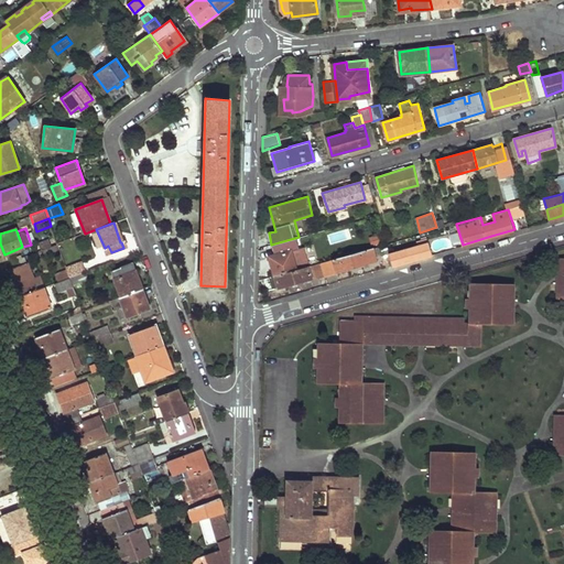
[(299,237),(271,245),(274,256),(270,257),(275,275),(296,269),(292,251),(304,247),(301,236),(299,237)]
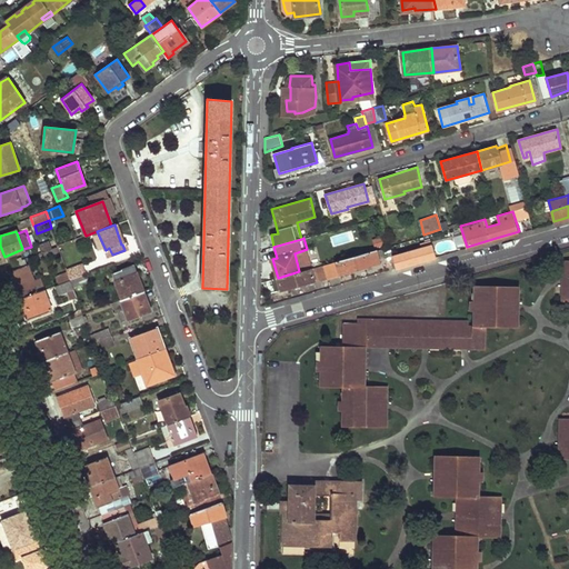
[(415,238),(392,245),(392,250),(397,249),(398,253),(418,248),(415,238)]
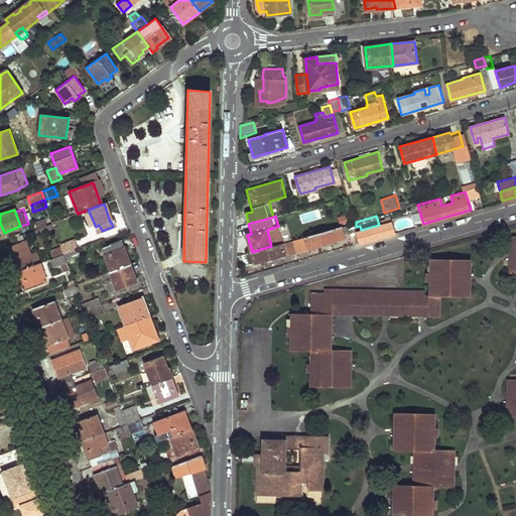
[(37,221),(39,228),(50,224),(48,219),(46,220),(46,218),(37,221)]
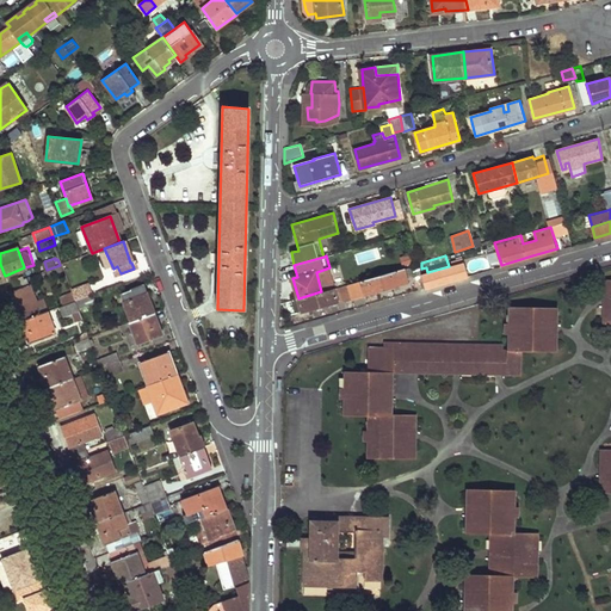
[(463,259),(452,263),(456,277),(468,275),(463,259)]
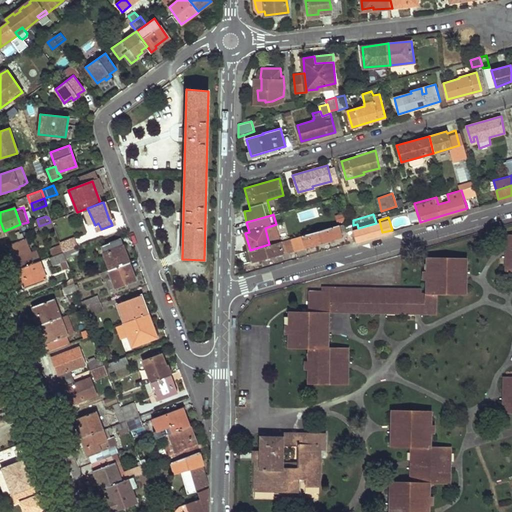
[(50,222),(39,226),(42,235),(55,230),(52,221),(50,222)]
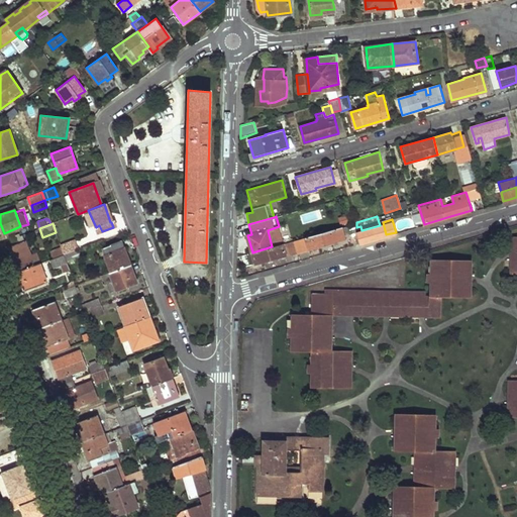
[(343,226),(294,240),(297,251),(346,237),(343,226)]
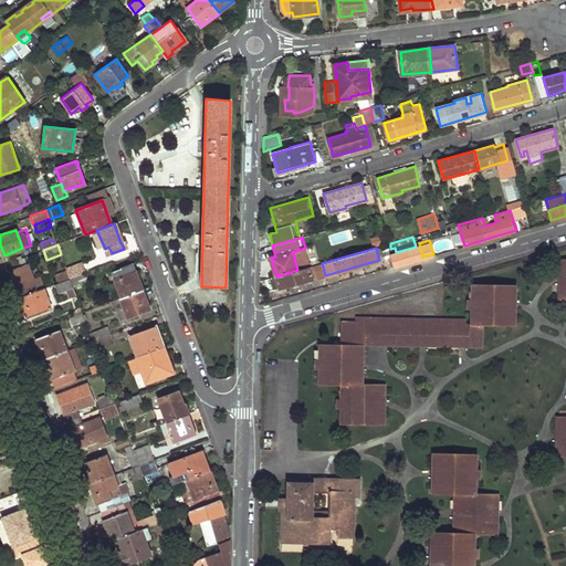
[(24,257),(9,262),(12,271),(10,272),(20,297),(43,289),(39,275),(32,278),(24,257)]
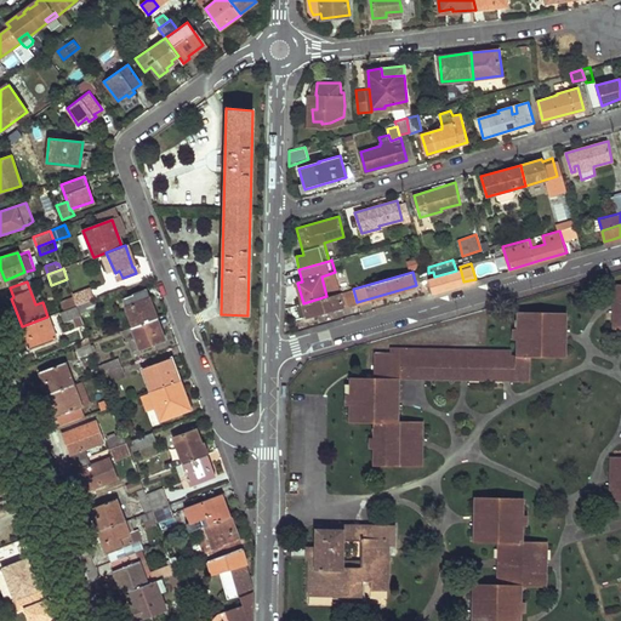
[(91,289),(73,296),(77,305),(89,300),(93,298),(91,289)]
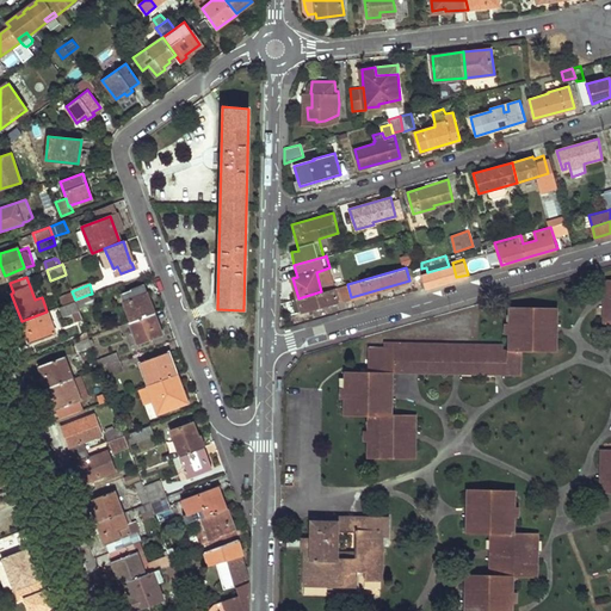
[(321,291),(298,298),(302,312),(351,297),(347,284),(321,291)]
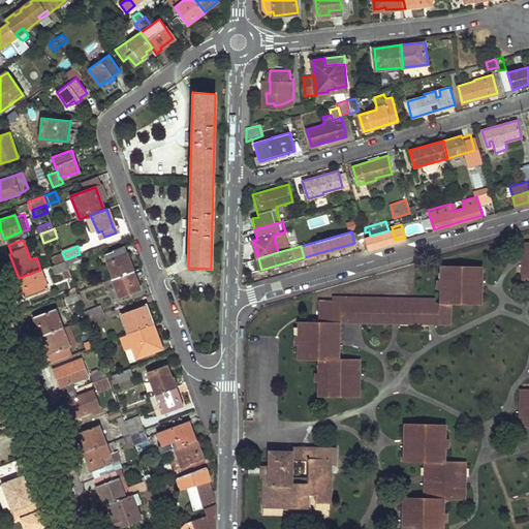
[(118,250),(105,255),(114,278),(133,271),(126,254),(120,256),(118,250)]
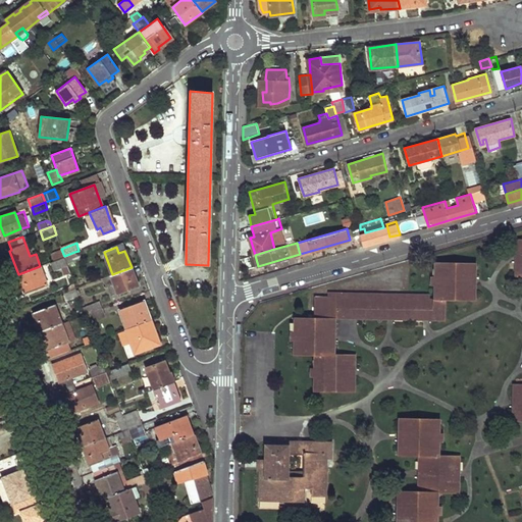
[(64,256),(67,263),(76,260),(74,252),(64,256)]
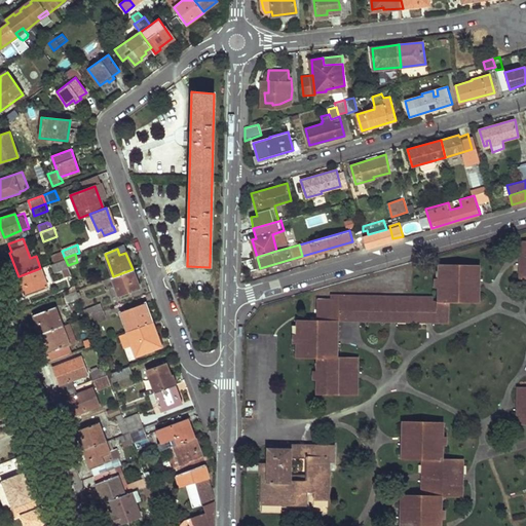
[(65,258),(52,263),(55,270),(63,267),(68,265),(65,258)]
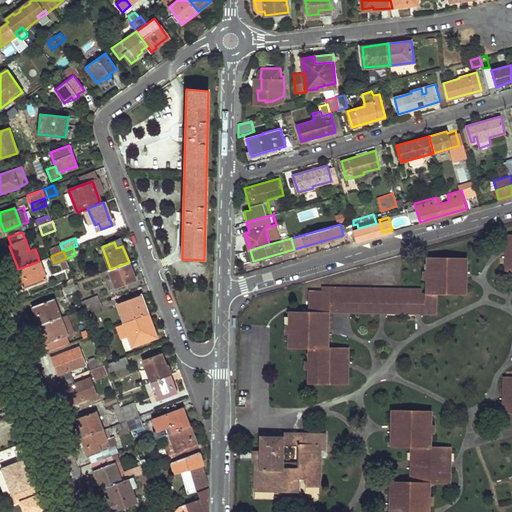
[(326,291),(326,308),(437,310),(437,294),(463,294),(464,258),(430,257),(430,270),(427,270),(423,270),(423,279),(426,279),(430,279),(429,290),(426,290),(426,293),(326,291)]
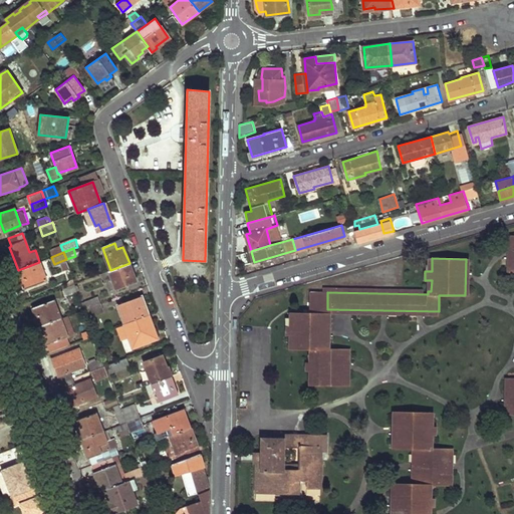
[(39,262),(18,270),(25,288),(46,281),(39,262)]
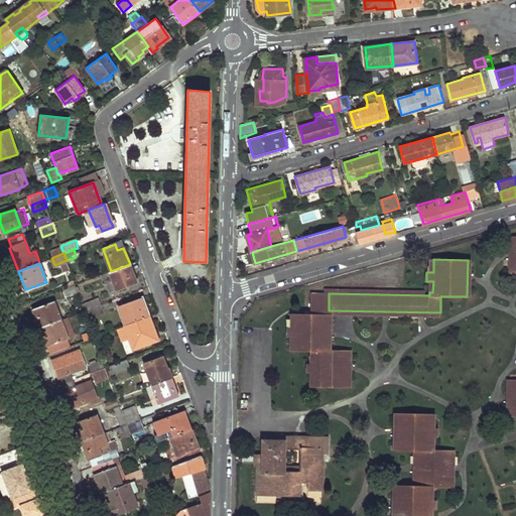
[(105,283),(108,282),(111,290),(116,288),(117,290),(137,282),(130,264),(111,271),(102,274),(105,283)]
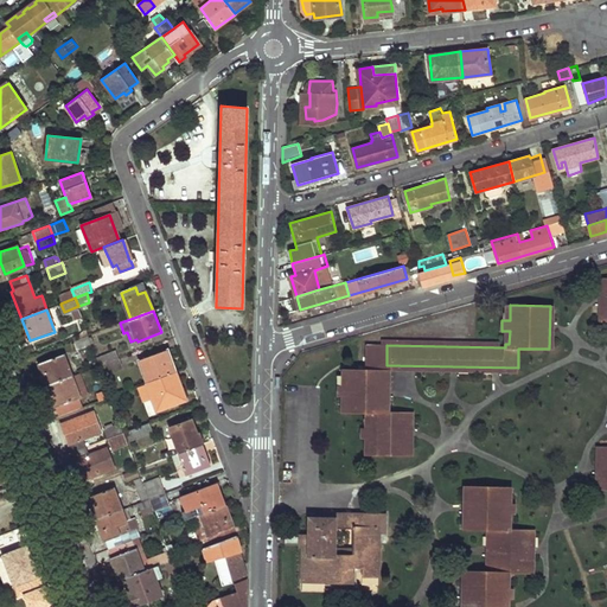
[(88,334),(74,340),(77,350),(91,344),(88,334)]
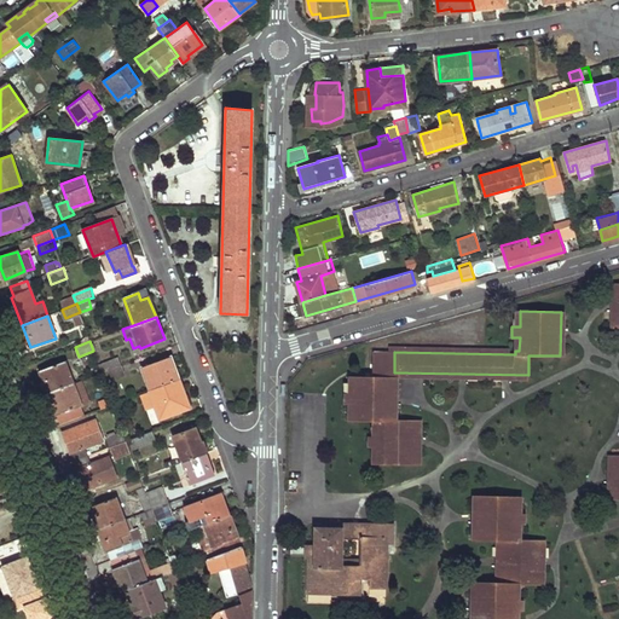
[(394,372),(394,352),(389,352),(374,352),(374,376),(394,377),(394,372)]
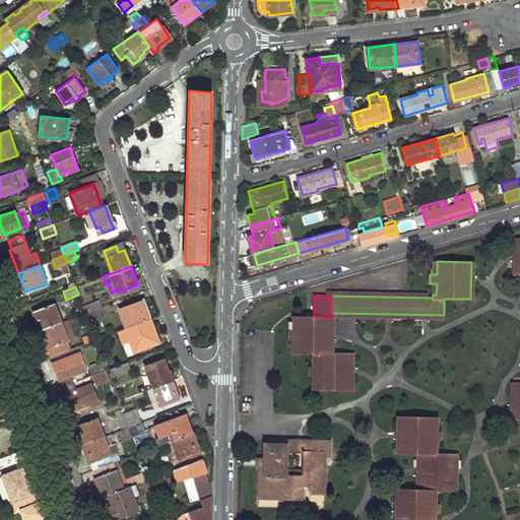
[(143,299),(120,308),(126,327),(150,318),(143,299)]
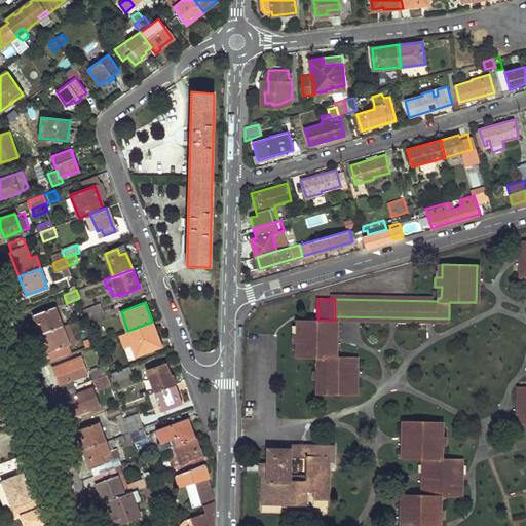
[(102,303),(83,310),(85,316),(104,309),(102,303)]
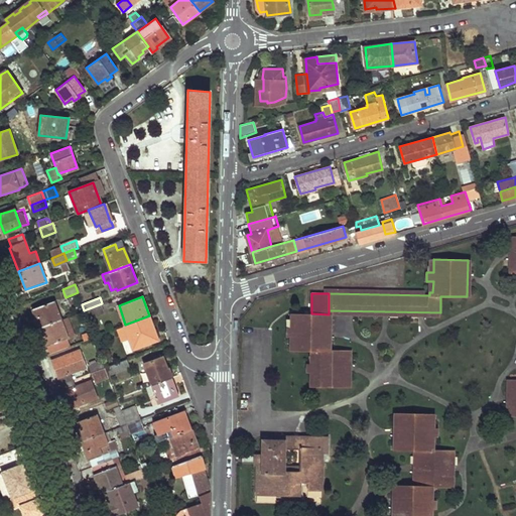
[(53,301),(32,308),(39,328),(60,319),(53,301)]
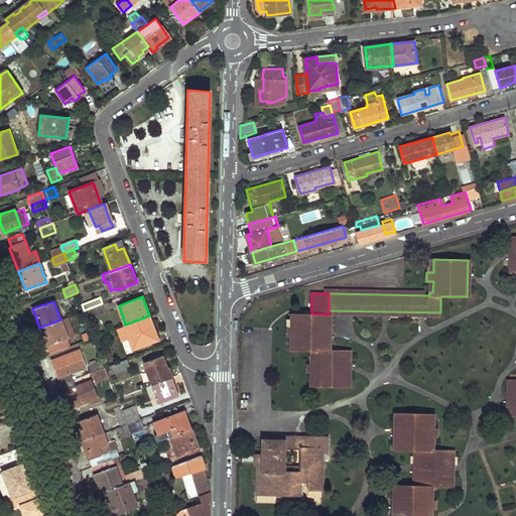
[(102,303),(84,310),(87,317),(105,311),(102,303)]
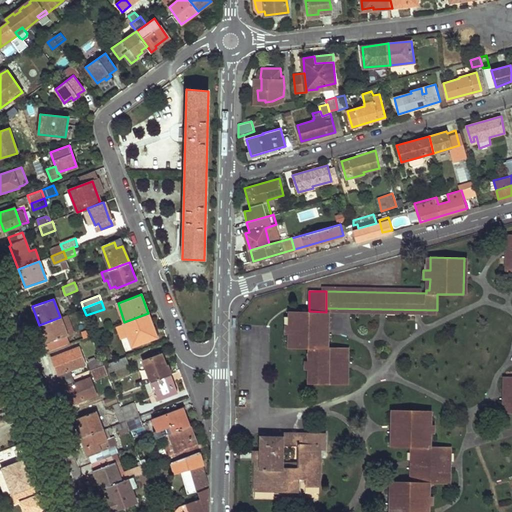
[(329,312),(437,314),(437,310),(326,308),(326,312),(325,347),(328,347),(329,312)]
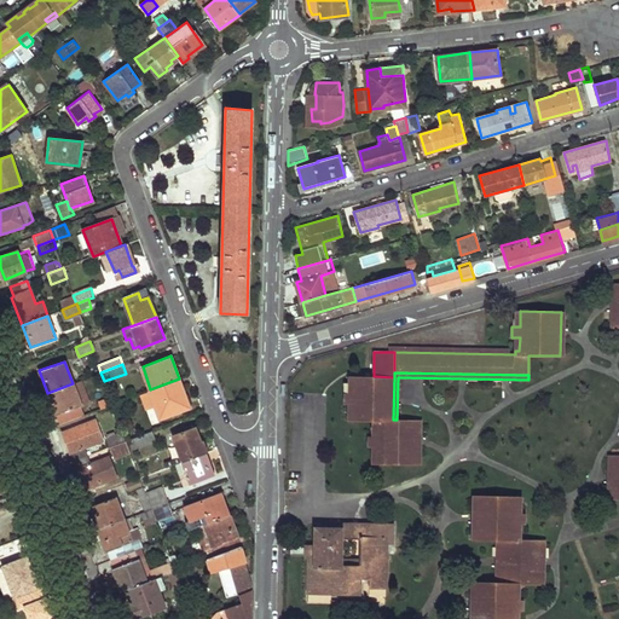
[(394,377),(374,376),(353,376),(352,393),(348,393),(345,393),(345,403),(348,404),(352,404),(352,421),(372,421),(377,421),(377,437),(372,437),(368,437),(368,447),(371,447),(376,447),(376,464),(412,464),(414,421),(397,420),(393,420),(394,377)]
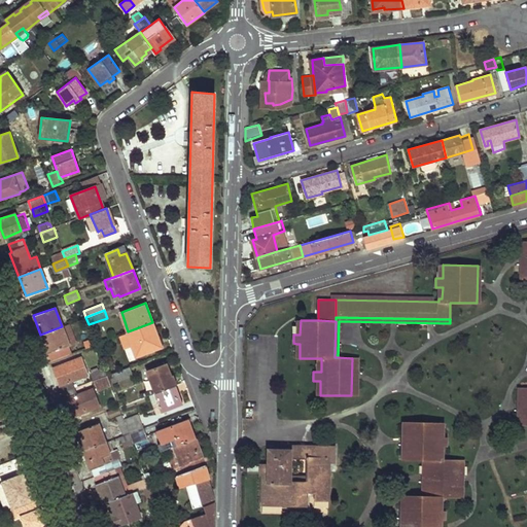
[(152,322),(128,331),(137,356),(162,347),(152,322)]
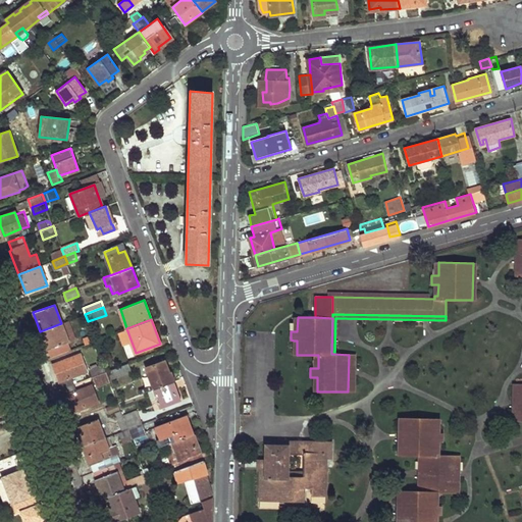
[(61,323),(40,331),(47,350),(68,342),(61,323)]
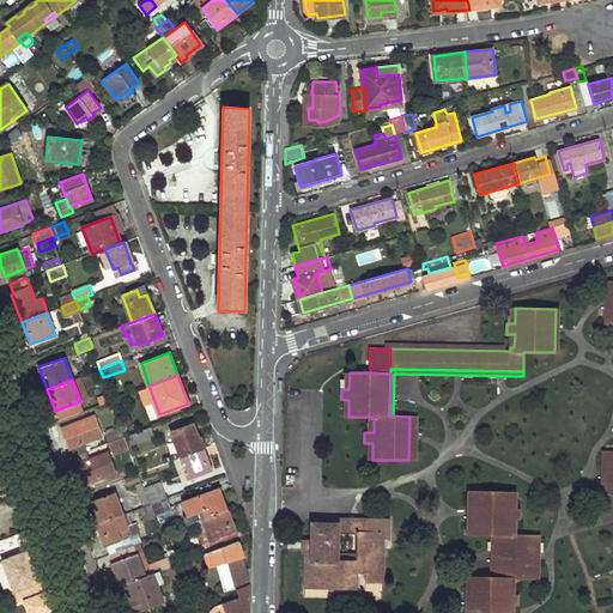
[(96,416),(61,429),(72,456),(87,450),(85,442),(103,436),(96,416)]
